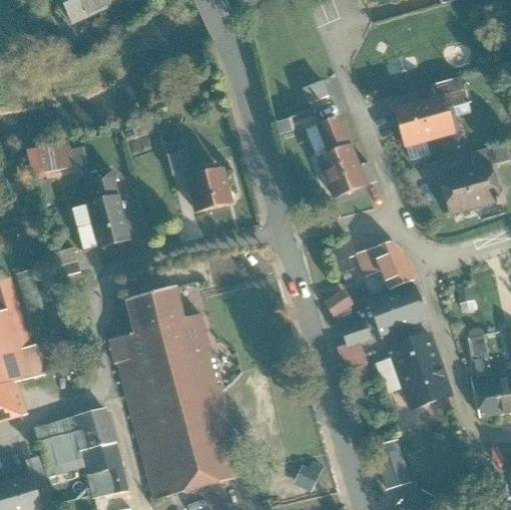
[(60,0),(72,24),(124,0),(60,0)]
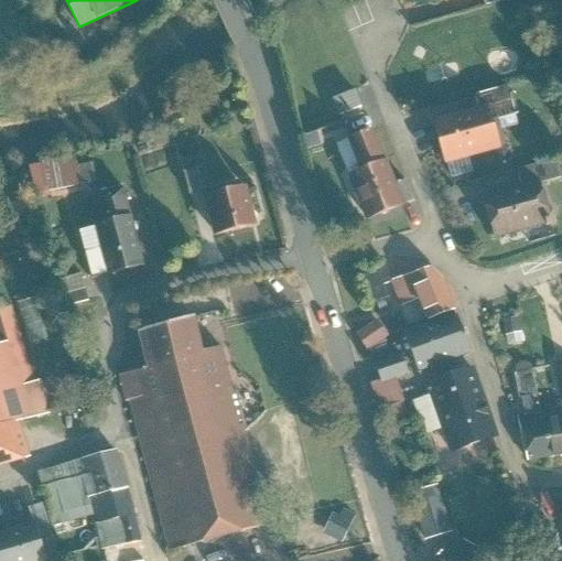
[(561,72),(547,78),(554,97),(561,94),(561,72)]
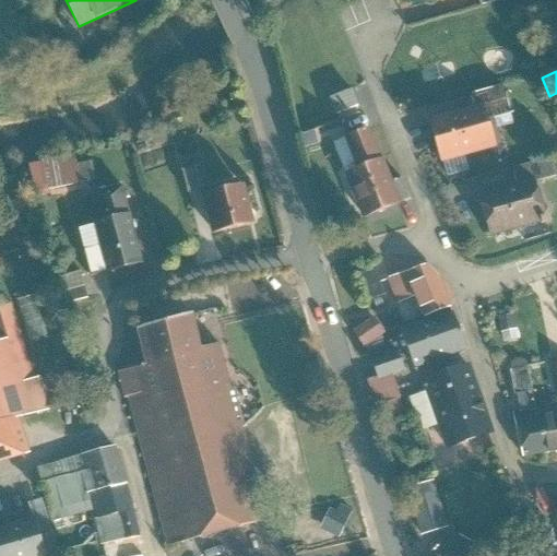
[(351,84),(327,94),(334,111),(358,102),(351,84)]
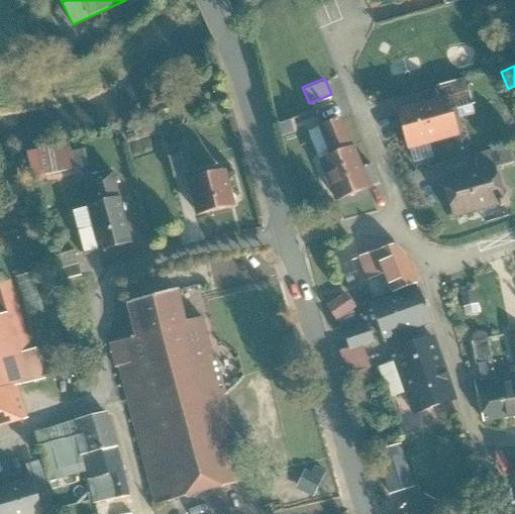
[(449,95),(397,106),(406,148),(458,137),(449,95)]
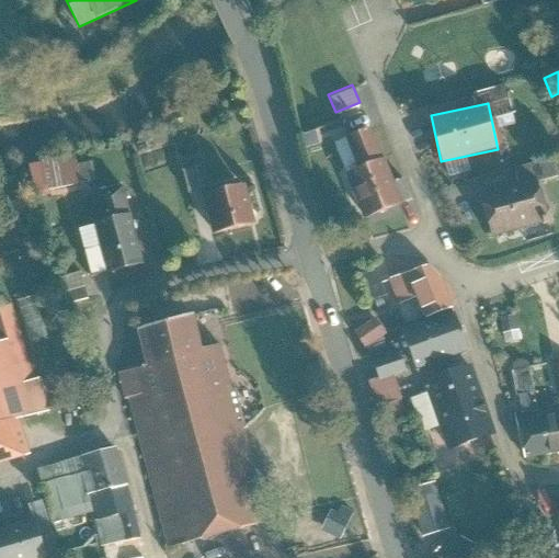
[(371,126),(346,135),(357,164),(345,170),(363,216),(399,202),(371,126)]
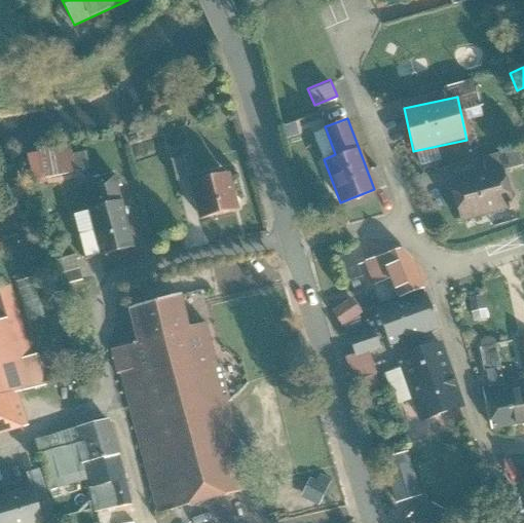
[(40,150),(41,172),(72,170),(70,147),(40,150)]
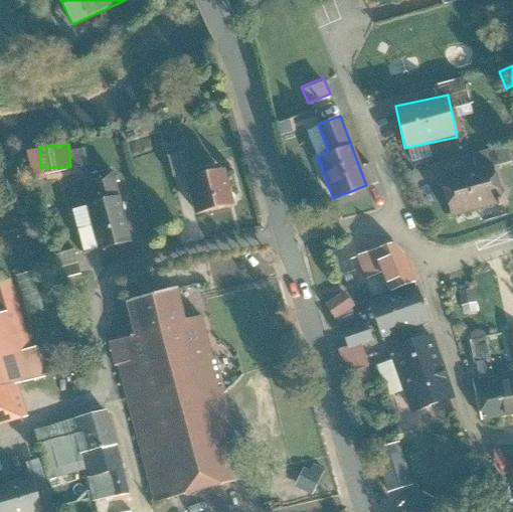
[(165,152),(170,176),(188,171),(182,148),(165,152)]
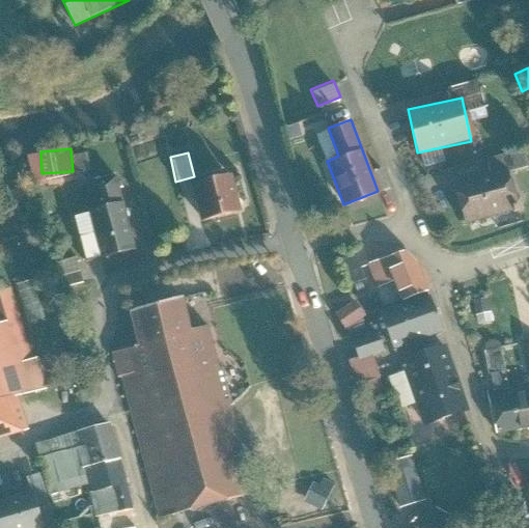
[(509,167),(455,181),(467,223),(520,210),(509,167)]
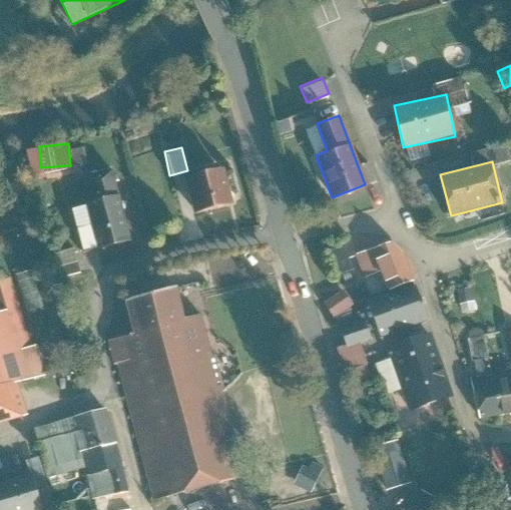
[(225,165),(185,173),(193,212),(233,204),(225,165)]
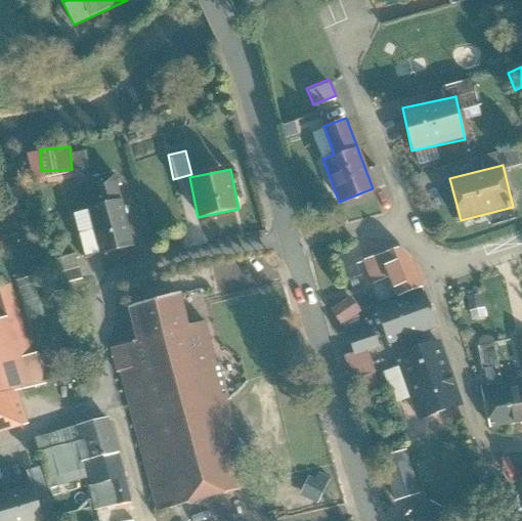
[(121,196),(74,208),(86,256),(133,244),(121,196)]
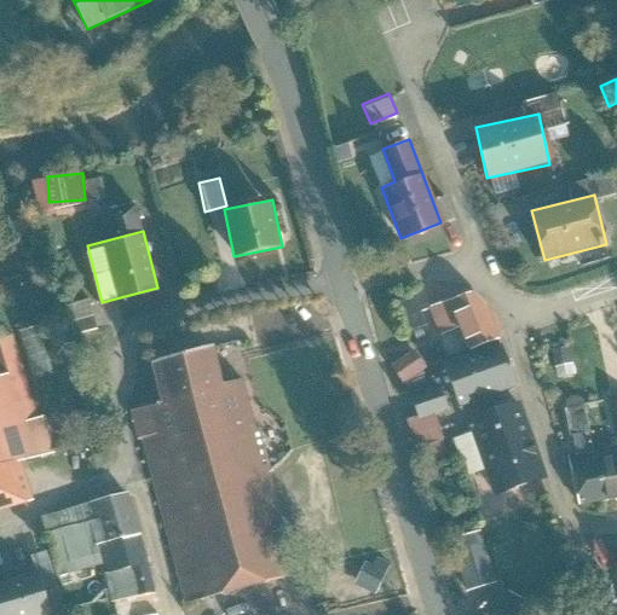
[(496,338),(479,290),(425,309),(443,358),(496,338)]
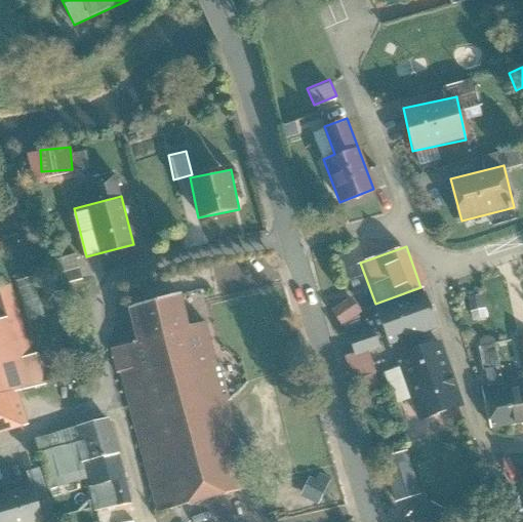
[(183,291),(126,306),(135,340),(110,347),(153,511),(249,485),(206,319),(191,323),(183,291)]
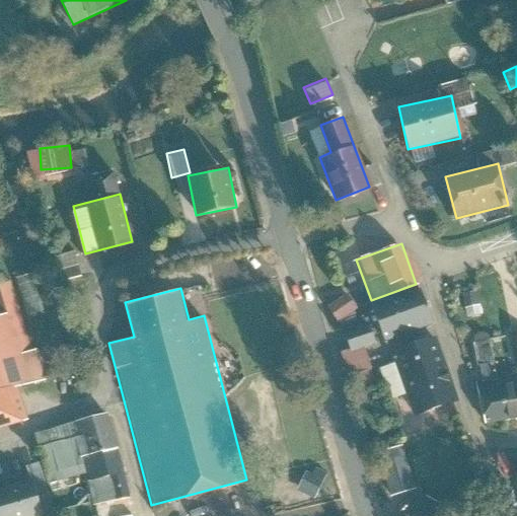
[(346,291),(326,307),(340,323),(359,307),(346,291)]
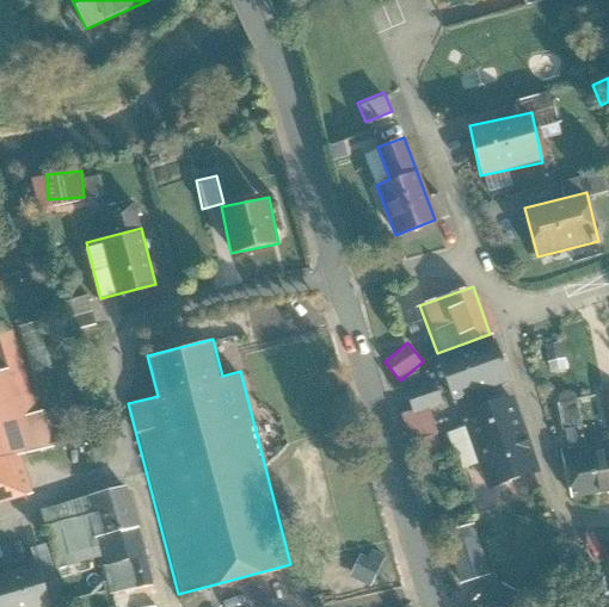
[(12,366),(0,370),(0,500),(34,491),(22,454),(53,445),(42,412),(26,416),(12,366)]
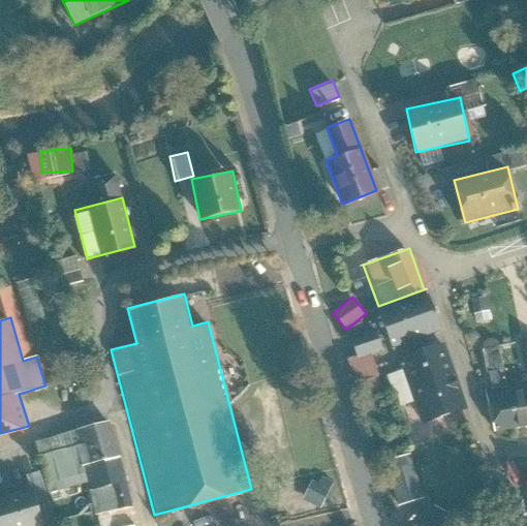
[(375,327),(350,335),(357,354),(381,347),(375,327)]
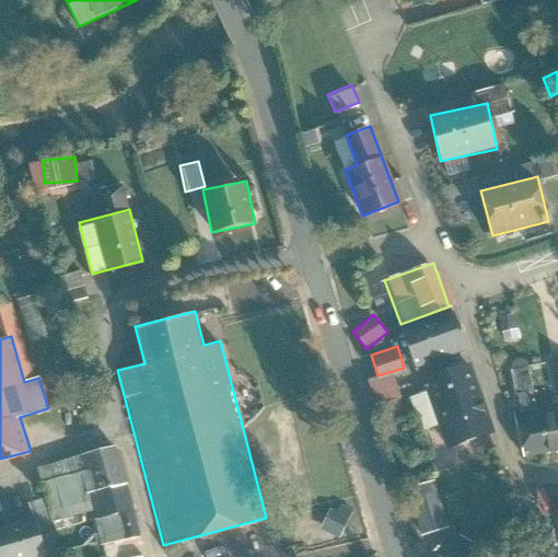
[(557,357),(518,360),(520,392),(557,389),(557,357)]
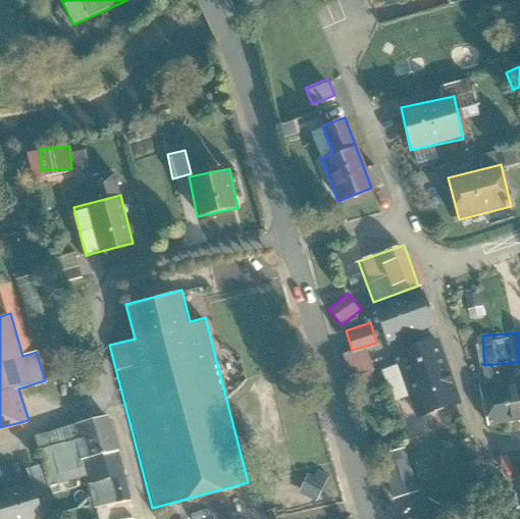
[(435,338),(392,352),(396,363),(380,368),(393,403),(407,399),(414,419),(459,404),(435,338)]
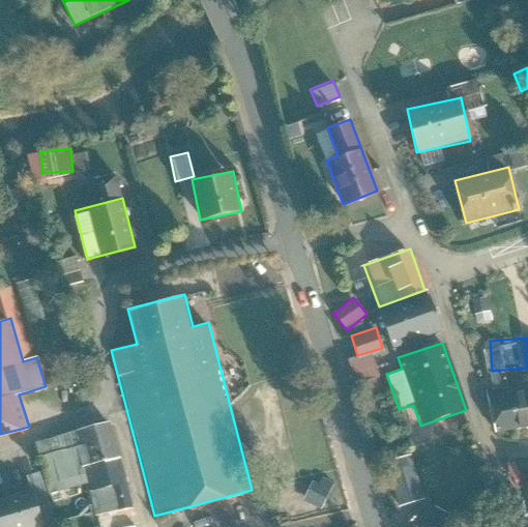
[(527,383),(518,385),(526,426),(527,425),(527,383)]
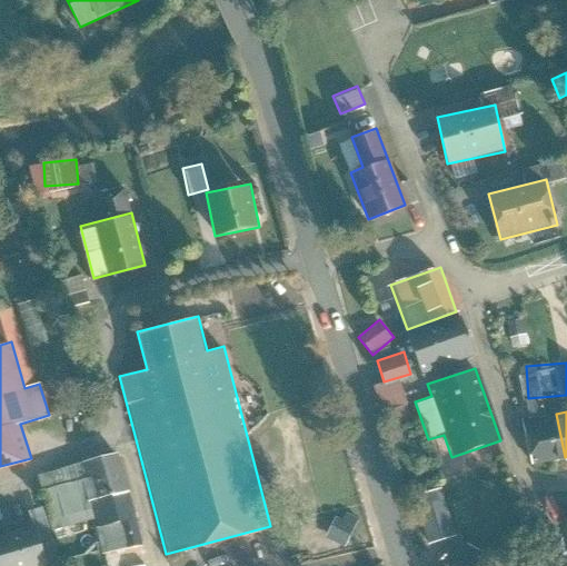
[(556,414),(525,420),(534,463),(565,457),(556,414)]
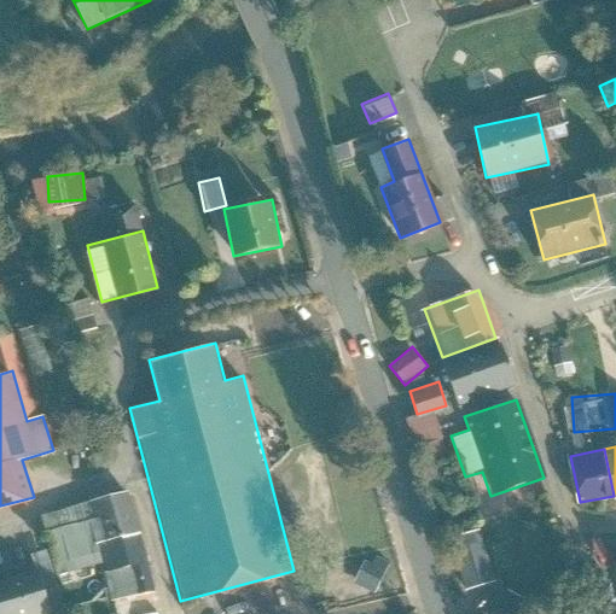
[(128,490),(41,513),(57,574),(99,562),(110,601),(155,589),(128,490)]
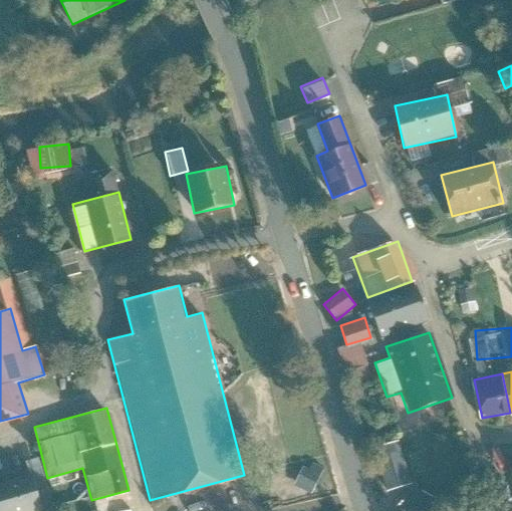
[(402,438),(371,447),(385,490),(415,481),(402,438)]
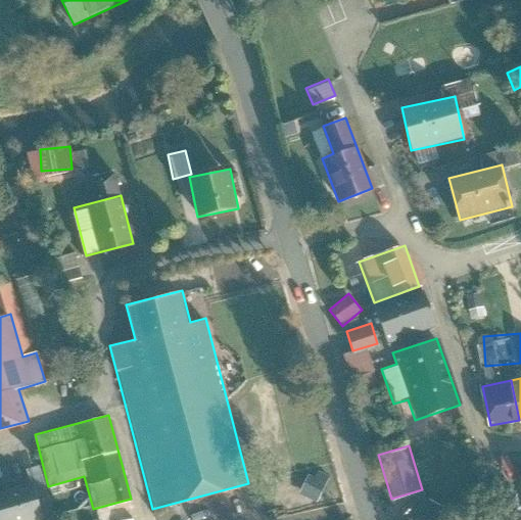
[(326,482),(305,472),(296,490),(317,501),(326,482)]
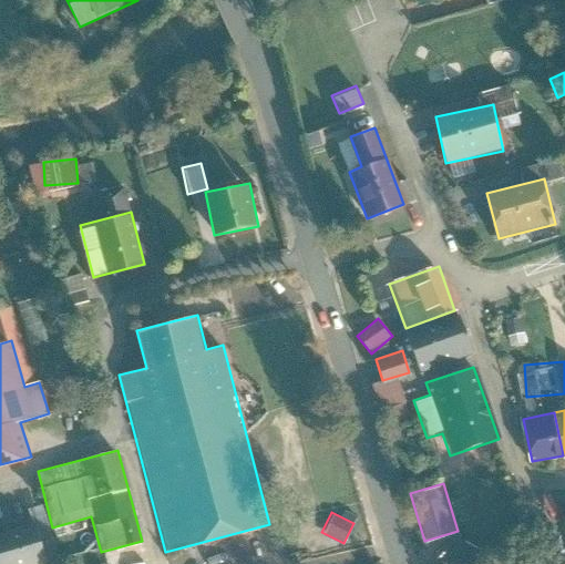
[(36,524),(0,533),(0,563),(38,563),(47,562),(36,524)]
